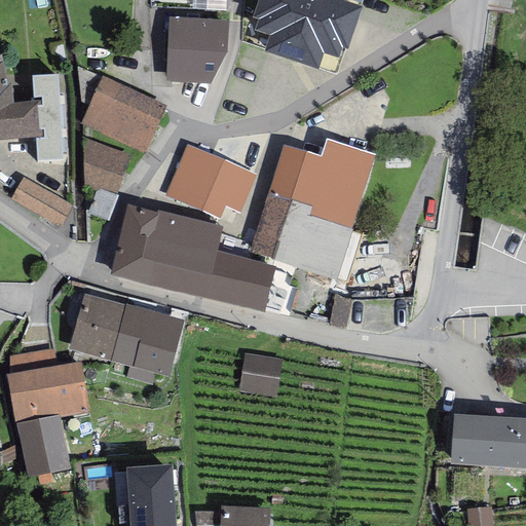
[(258,0),(252,19),(257,21),(254,31),(269,36),(263,52),(317,70),(324,53),(339,59),(342,48),(347,50),(363,6),(344,0),(258,0)]
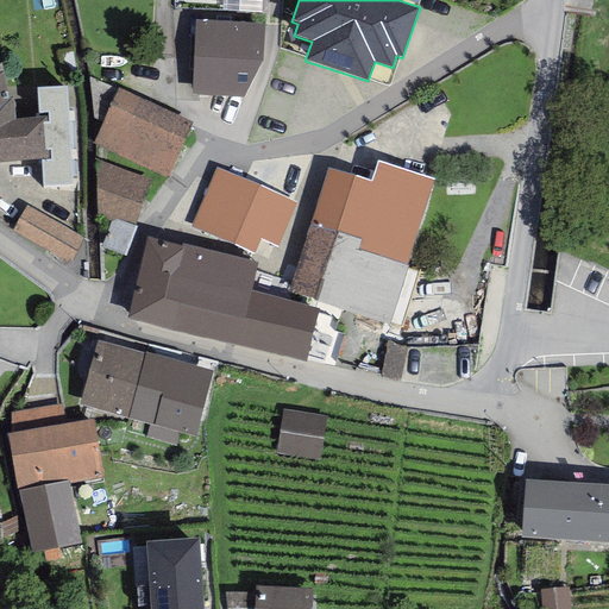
[(264,24),(195,20),(193,95),(243,98),(263,61),(264,24)]
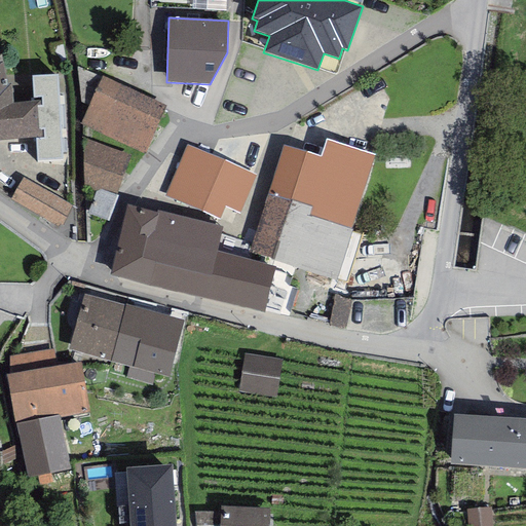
[(0,103),(13,103),(11,84),(6,84),(1,54),(0,53),(0,103)]
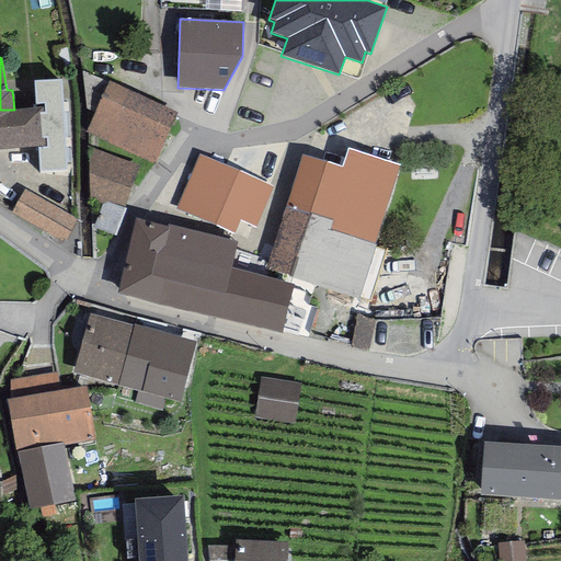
[(61,80),(33,81),(35,107),(44,107),(45,113),(39,113),(42,137),(46,137),(47,147),(38,148),(39,172),(66,170),(61,80)]
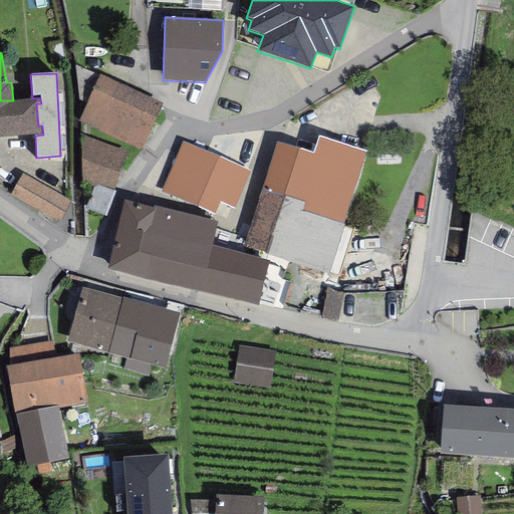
[(162,106),(99,77),(78,121),(142,151),(162,106)]
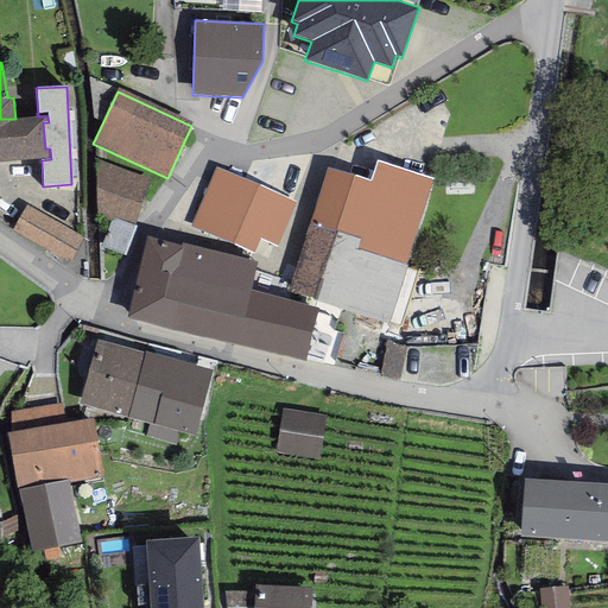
[(38,116),(16,119),(0,119),(0,162),(42,160),(51,159),(50,149),(45,149),(43,122),(49,122),(48,116),(38,116)]
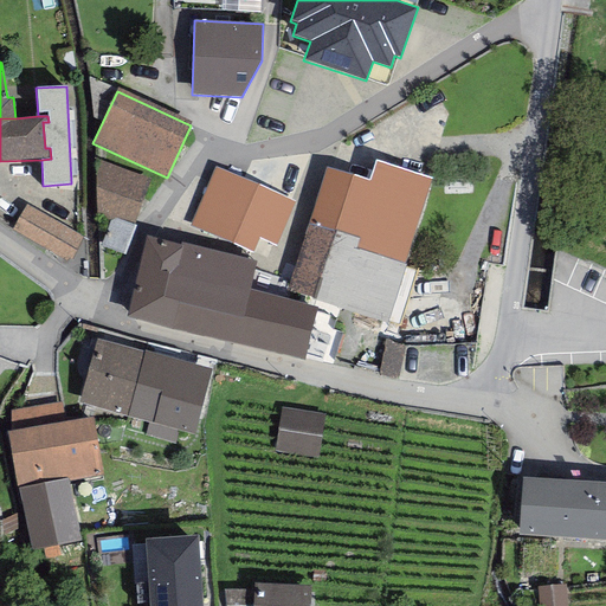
[(432,178),(375,160),(369,181),(326,168),(288,290),(387,323),(406,265),(404,264),(432,178)]
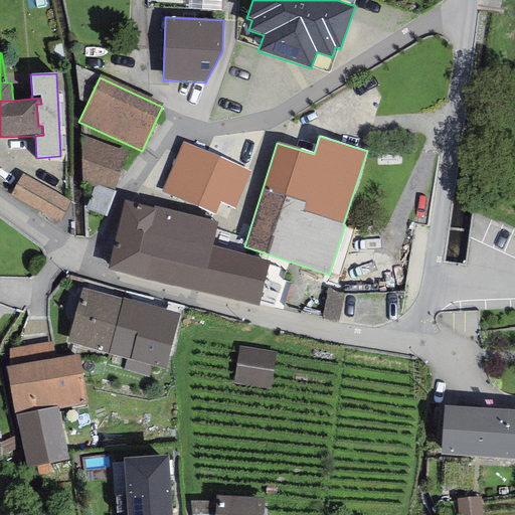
[(126,154),(82,138),(80,183),(94,190),(89,213),(104,216),(115,193),(126,154)]
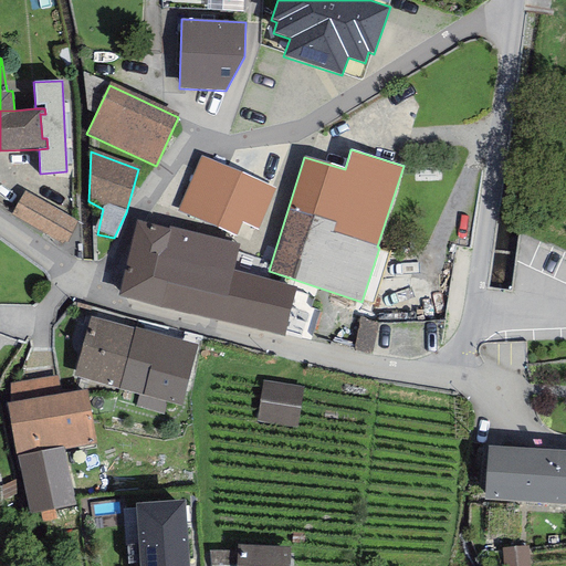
[(237,236),(242,222),(259,229),(275,189),(201,156),(178,210),(237,236)]
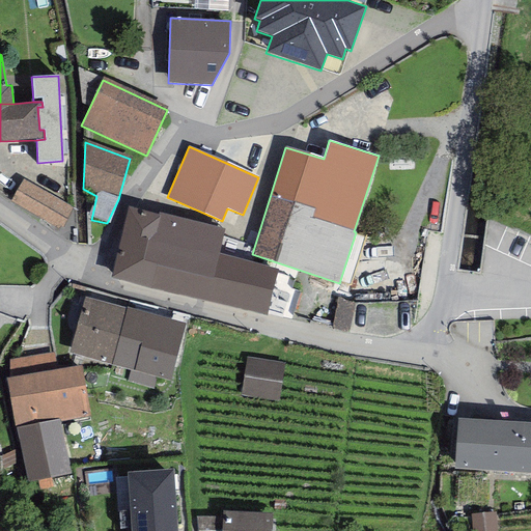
[(62,228),(73,207),(24,180),(12,201),(58,229),(59,226),(62,228)]
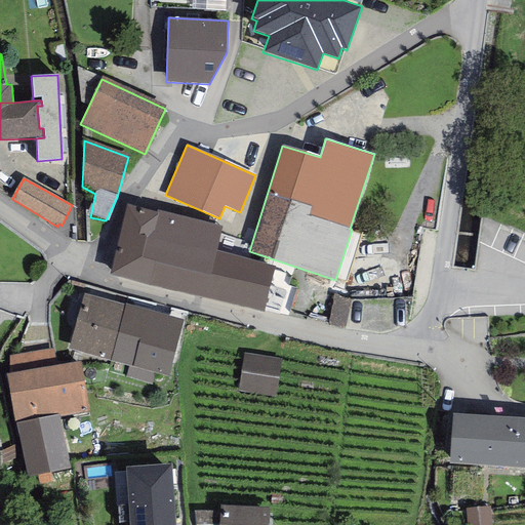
[(156,212),(128,204),(120,235),(214,259),(216,250),(221,227),(157,209),(156,212)]
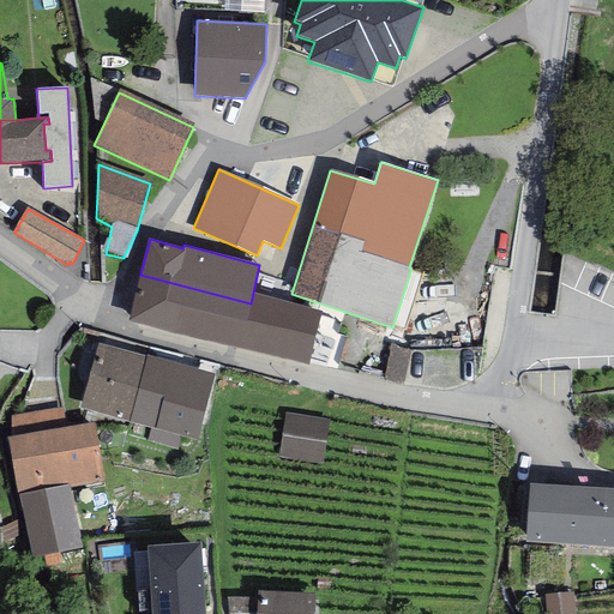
[(251,304),(140,275),(130,321),(240,350),(251,304)]
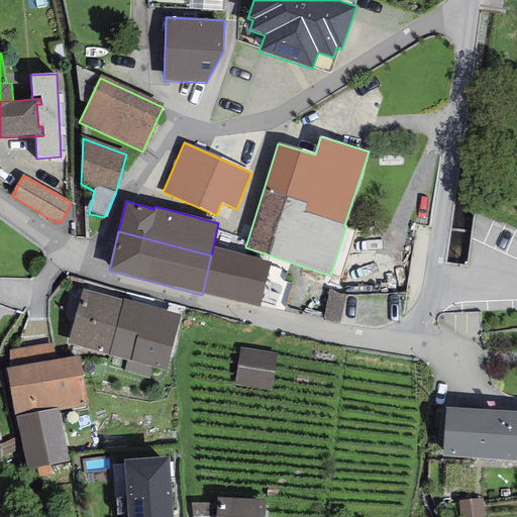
[(260,308),(271,262),(213,246),(211,255),(202,295),(260,308)]
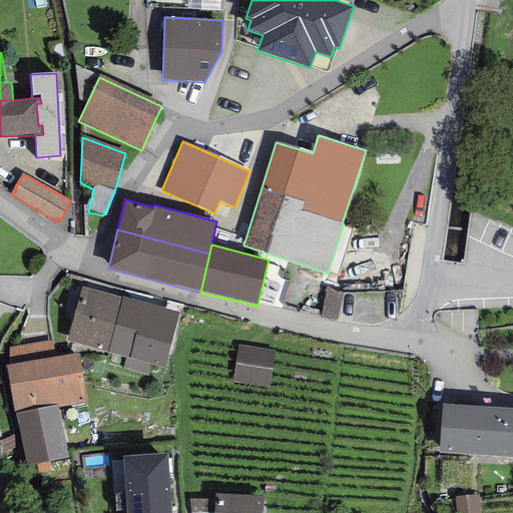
[(108,353),(122,298),(82,287),(67,341),(108,353)]
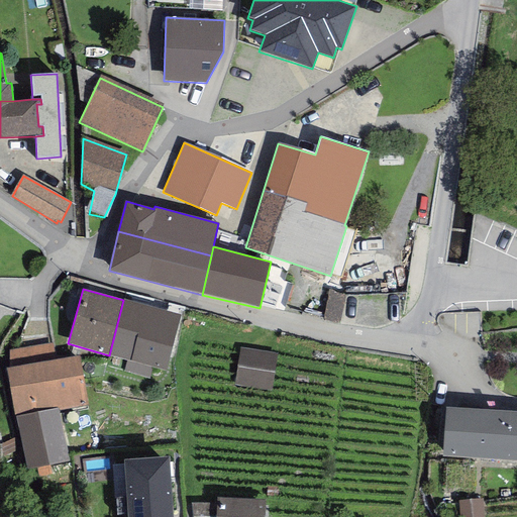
[(344,296),(329,290),(323,318),(339,321),(344,296)]
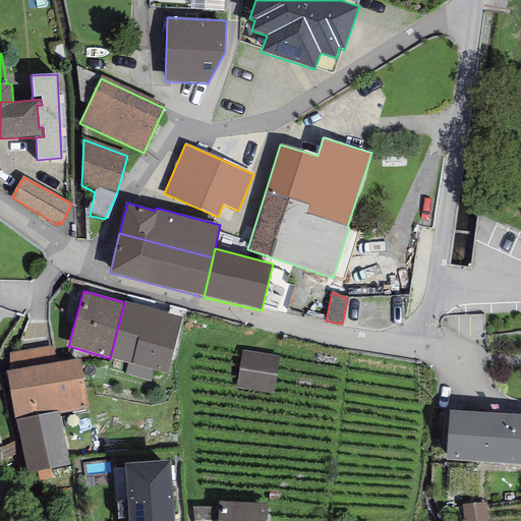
[(182,317),(124,302),(110,358),(128,363),(125,373),(150,380),(153,368),(167,372),(182,317)]
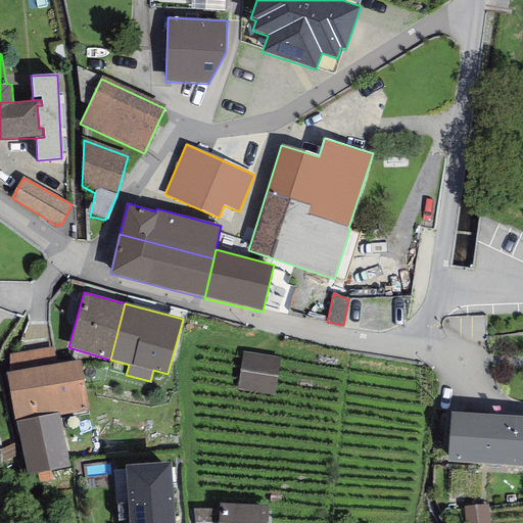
[(9,354),(10,372),(56,365),(53,346),(9,354)]
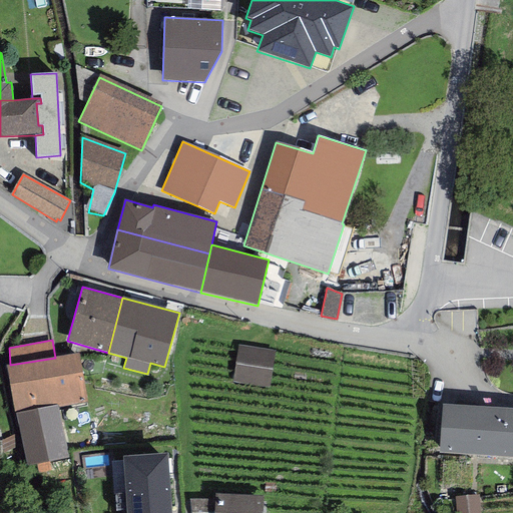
[(275,351),(238,345),(233,382),(270,387),(275,351)]
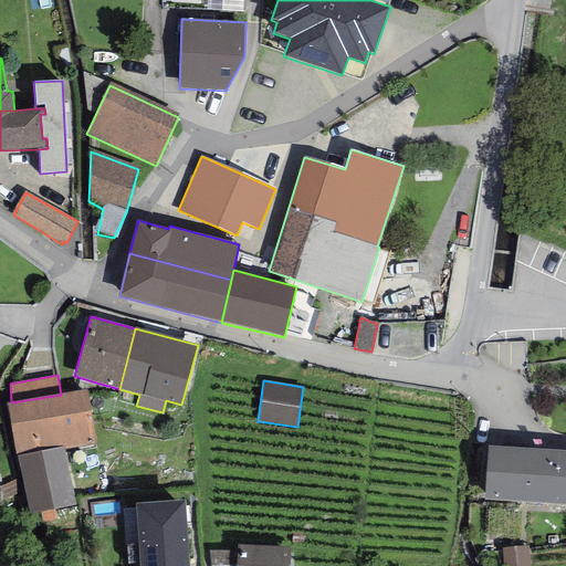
[(11,402),(7,404),(30,514),(76,505),(64,450),(96,442),(87,390),(61,395),(11,402)]
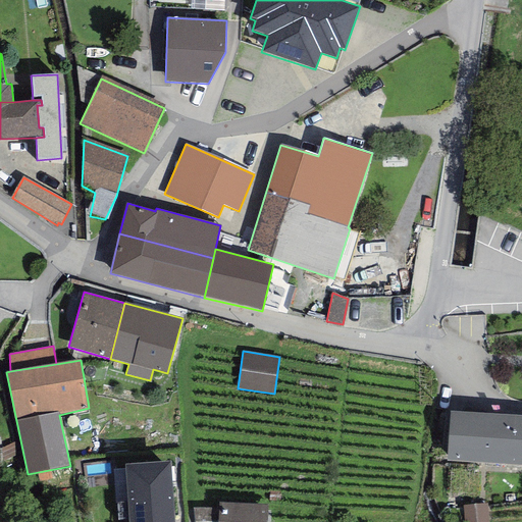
[(521,415),(450,412),(447,461),(521,465),(521,415)]
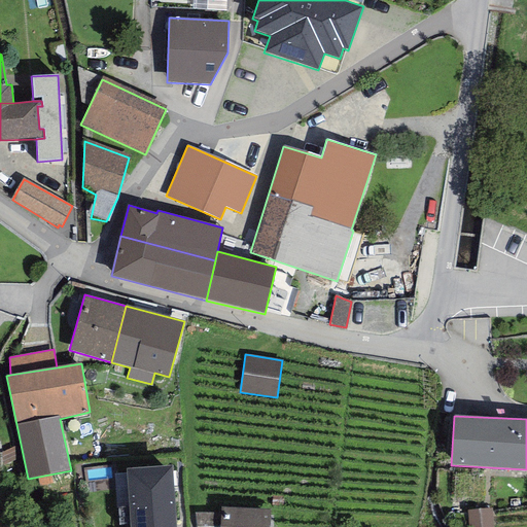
[(176,526),(172,465),(126,468),(128,506),(116,507),(118,526),(129,525),(129,526),(176,526)]
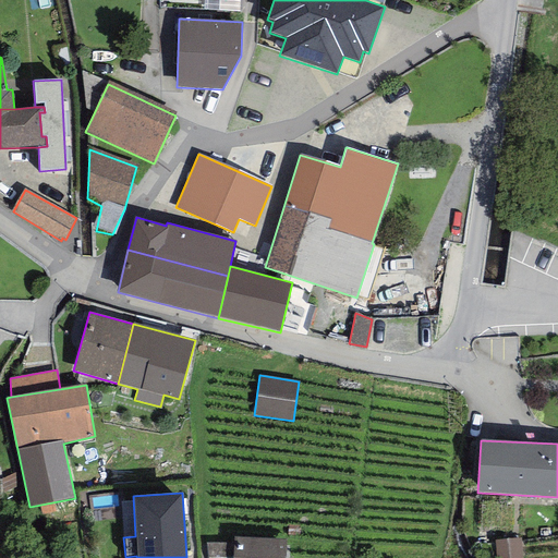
[(284,557),(286,540),(233,537),(233,543),(206,543),(207,557),(284,557)]
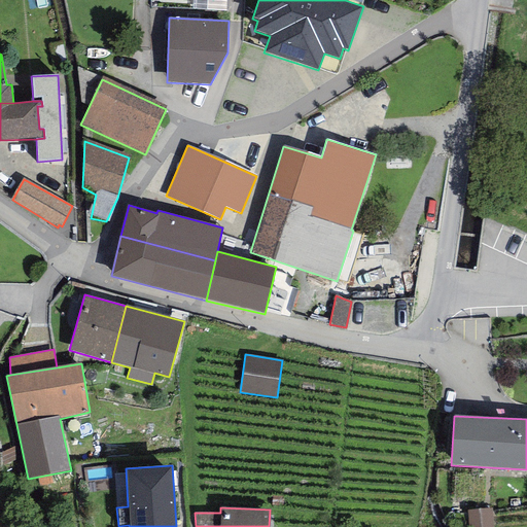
[(492,526),(491,508),(468,510),(469,526),(492,526)]
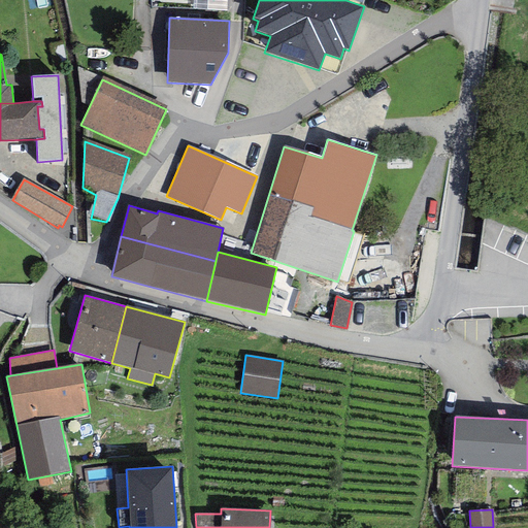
All buildings are outlined.
